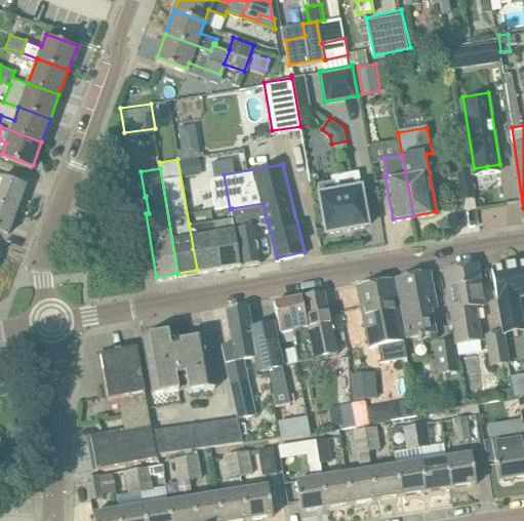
[(0,200),(16,207),(25,183),(0,173),(0,200)]
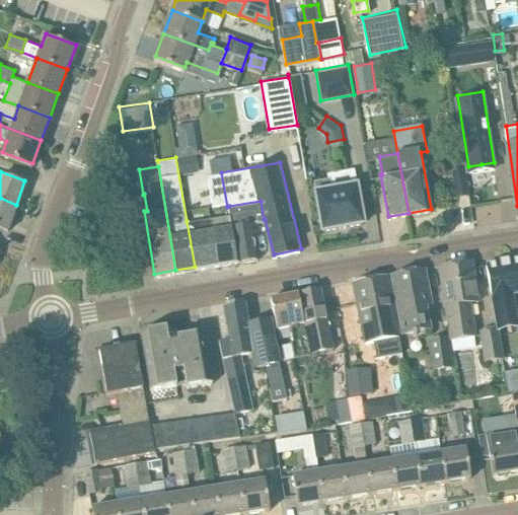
[(331,175),(314,178),(316,190),(323,228),(364,221),(357,182),(334,187),(331,175)]
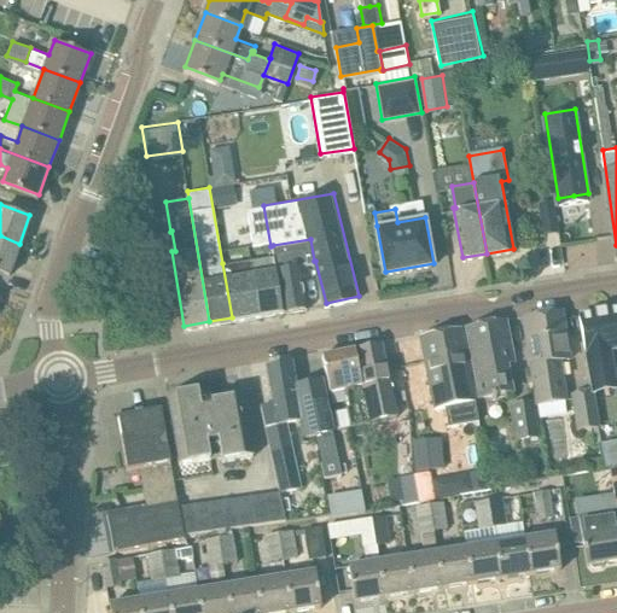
[(0,268),(10,272),(19,244),(0,235),(0,268)]
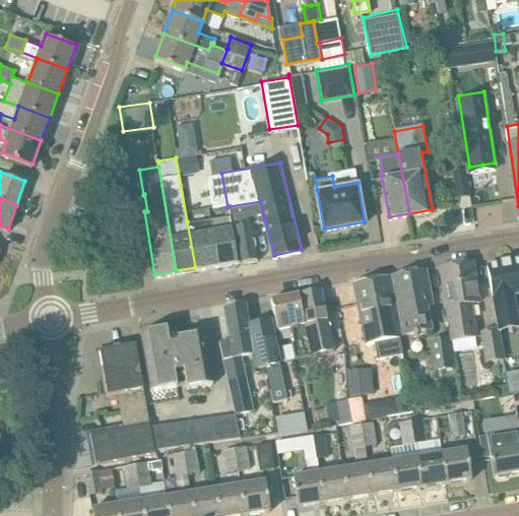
[(232,226),(238,260),(258,257),(252,221),(264,219),(261,201),(230,206),(231,214),(232,226)]
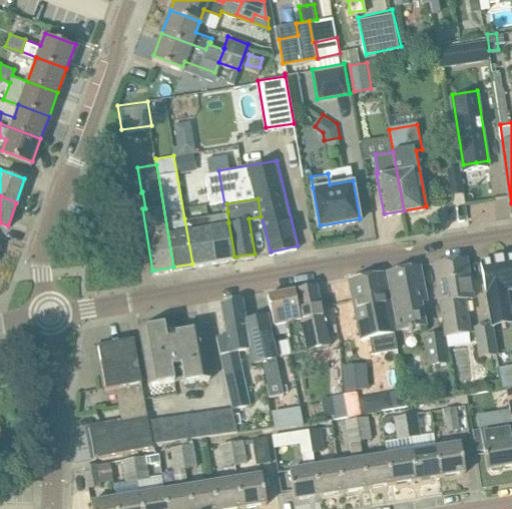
[(184,218),(192,264),(234,257),(228,222),(227,211),(184,218)]
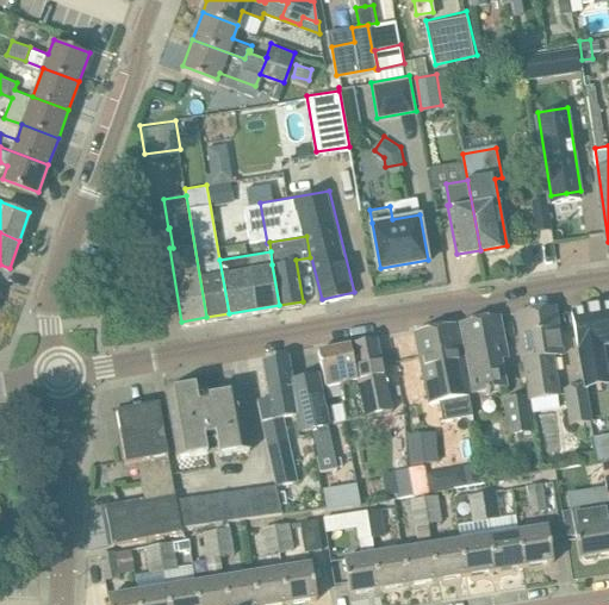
[(586,306),(572,310),(583,375),(607,370),(602,343),(608,341),(608,301),(598,305),(597,303),(586,304),(586,306)]
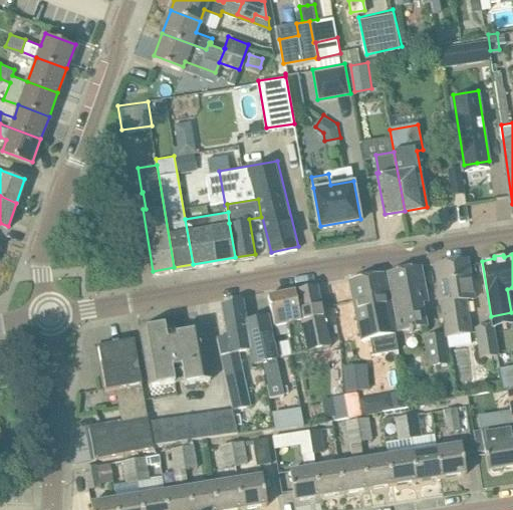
[(468,255),(436,261),(448,333),(471,329),(465,297),(475,295),(468,255)]
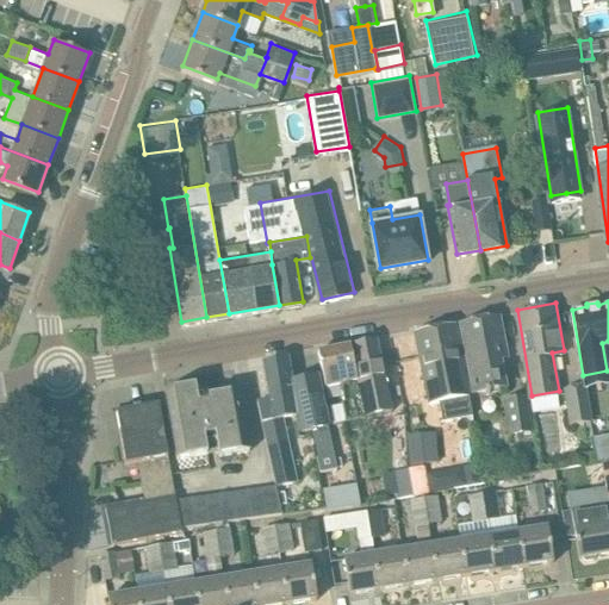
[(460,319),(473,388),(504,382),(496,340),(503,338),(498,312),(460,319)]
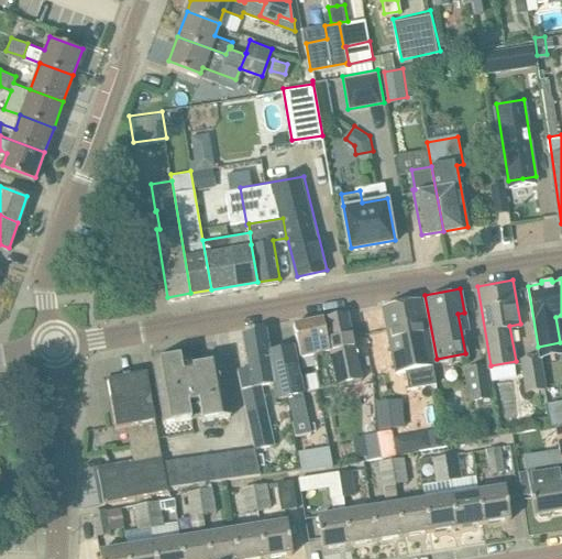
[(437,377),(427,331),(420,296),(384,303),(396,369),(405,368),(408,383),(408,387),(437,382),(437,377)]
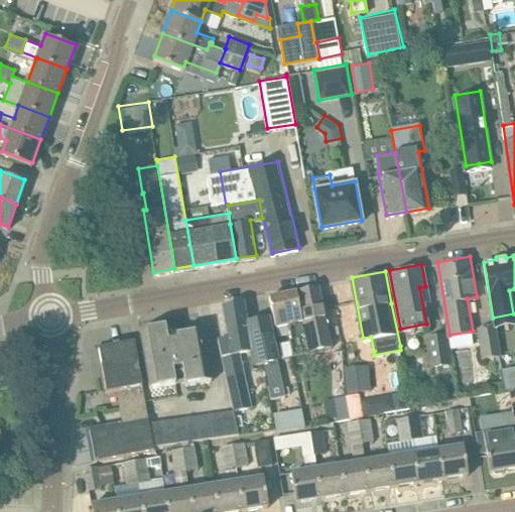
[(305,329),(310,353),(333,348),(318,284),(296,288),(305,329)]
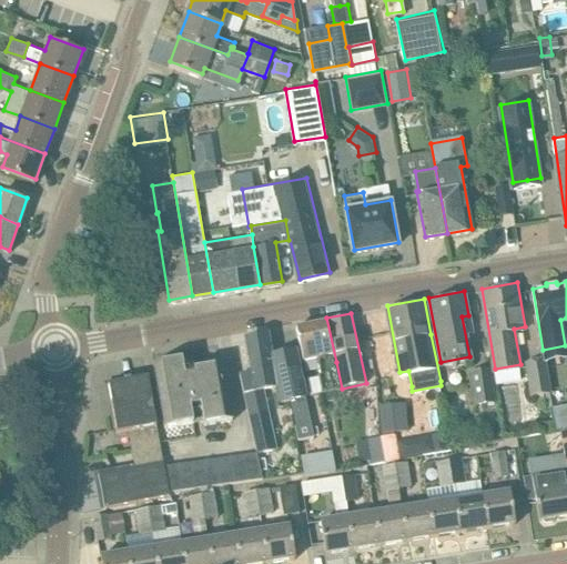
[(336,362),(326,318),(296,323),(304,359),(317,355),(321,372),(319,372),(322,393),(342,389),(336,362)]
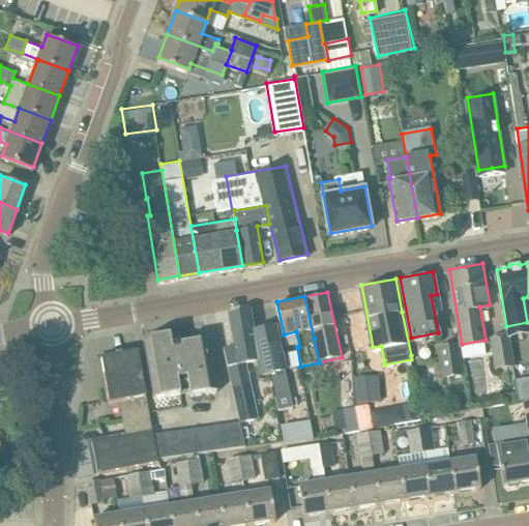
[(259,359),(254,328),(251,309),(230,313),(236,344),(225,346),(232,379),(240,420),(257,417),(246,361),(258,359),(259,359)]
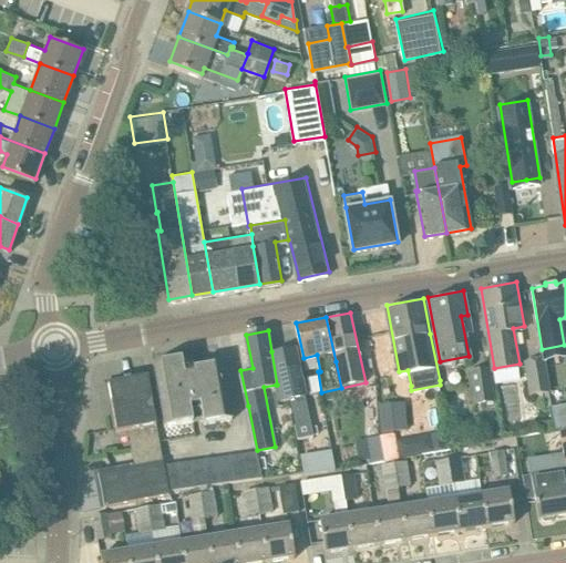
[(296,347),(271,351),(277,385),(276,385),(279,398),(290,396),(297,437),(314,433),(306,393),(296,347)]
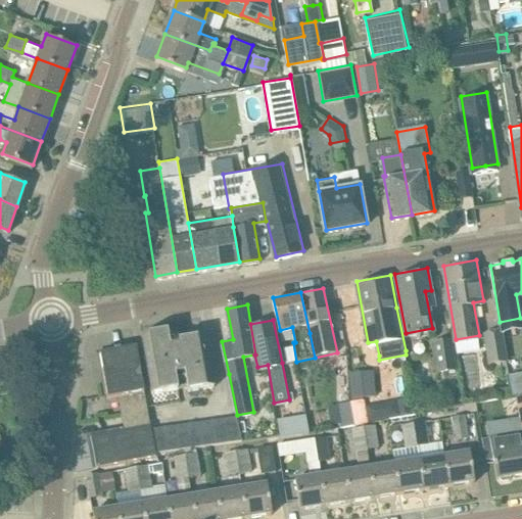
[(169,327),(142,332),(153,390),(179,385),(179,384),(188,382),(189,387),(215,383),(205,332),(180,336),(179,330),(170,332),(169,327)]
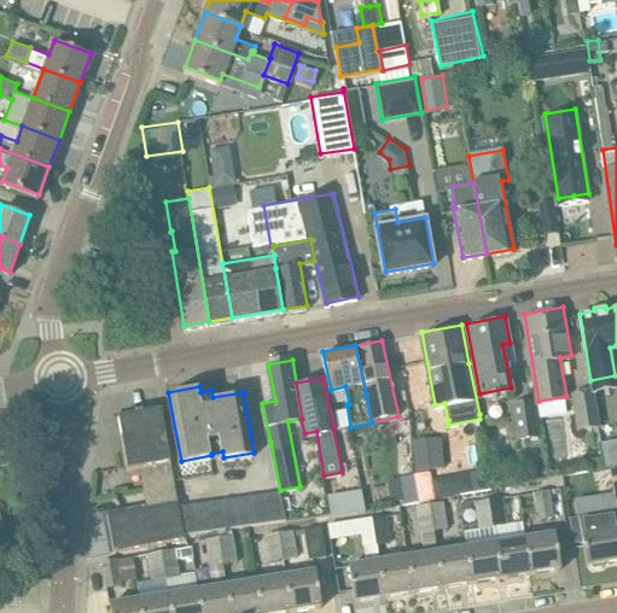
[(599,425),(593,392),(593,386),(570,390),(577,428),(599,425)]
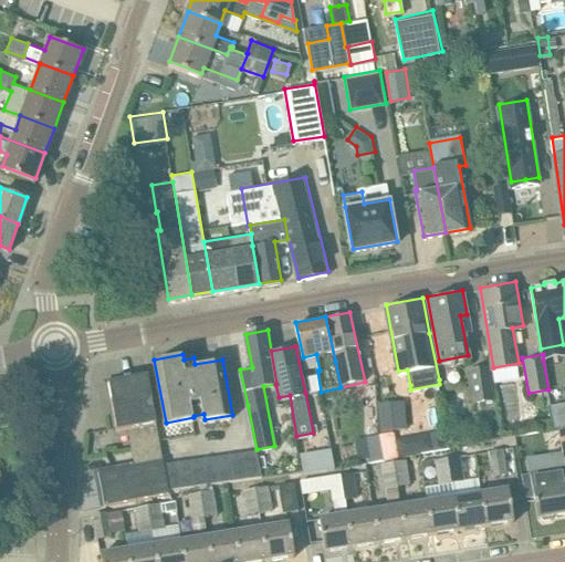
[(489,366),(466,370),(471,403),(494,399),(489,366)]
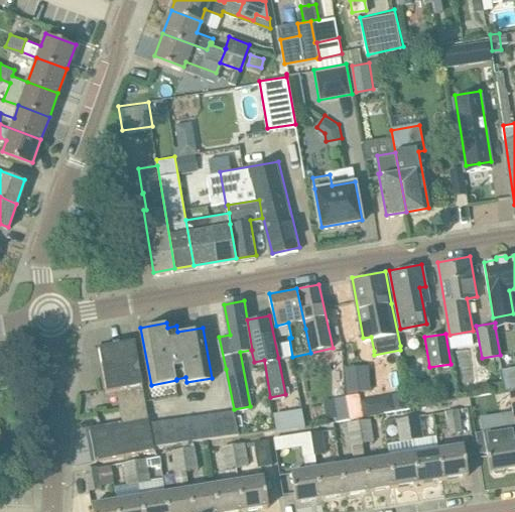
[(134,337),(98,344),(107,391),(120,389),(124,407),(146,403),(134,337)]
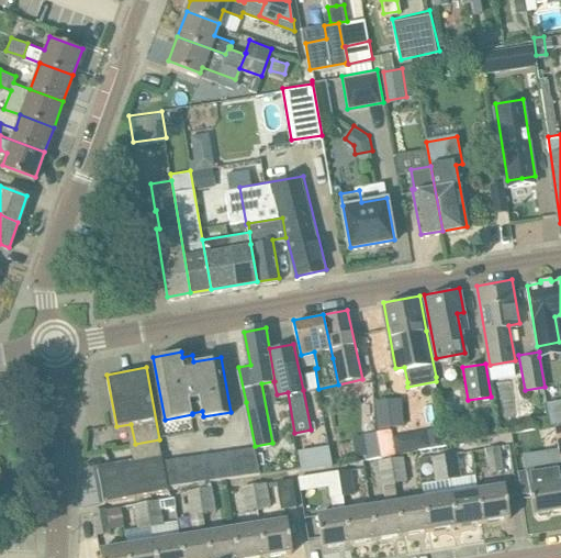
[(560,395),(548,400),(552,421),(560,417),(560,395)]
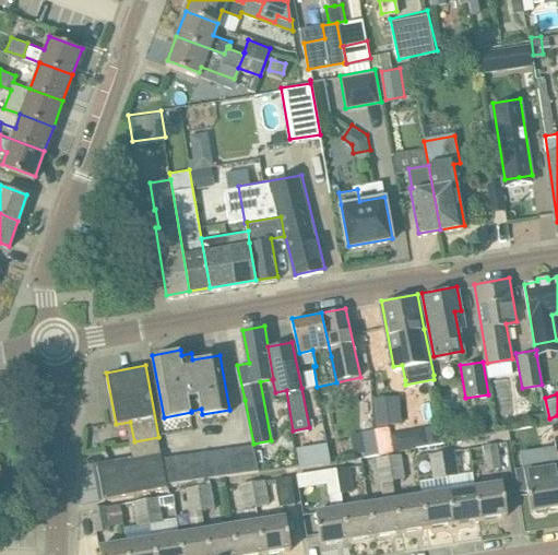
[(379,452),(393,449),(393,448),(390,432),(389,425),(375,427),(379,452)]
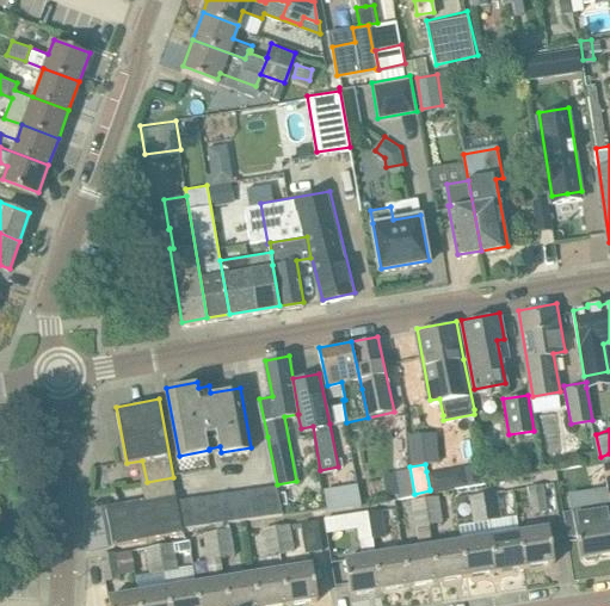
[(414,494),(410,467),(393,469),(399,496),(414,494)]
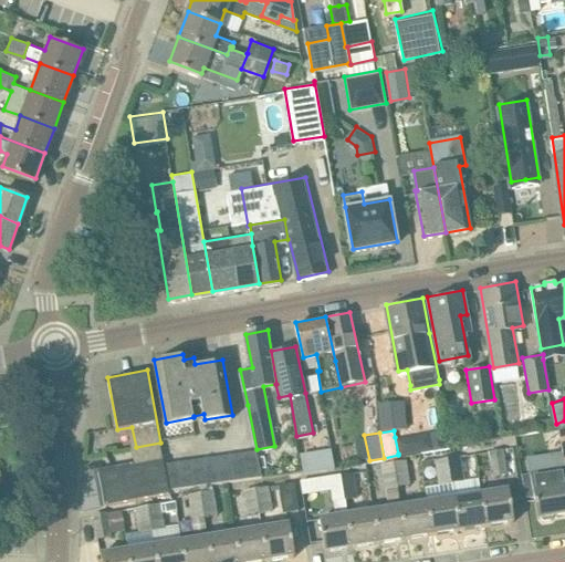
[(416,450),(412,434),(395,437),(398,454),(416,450)]
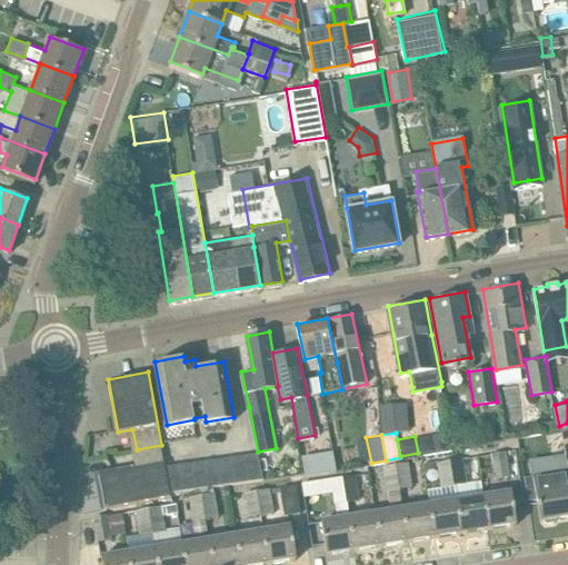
[(136,466),(99,474),(105,506),(170,494),(169,492),(165,465),(161,445),(137,449),(132,450),(136,466)]
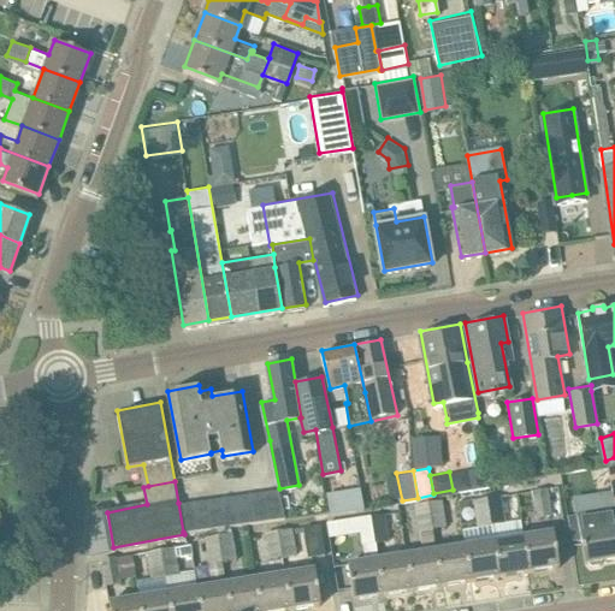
[(548,485),(531,488),(534,514),(553,511),(548,485)]
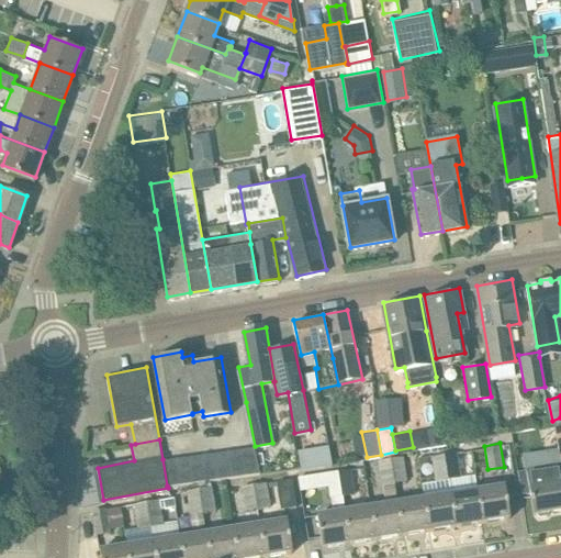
[(254,446),(240,447),(245,475),(260,472),(258,464),(255,453),(254,446)]
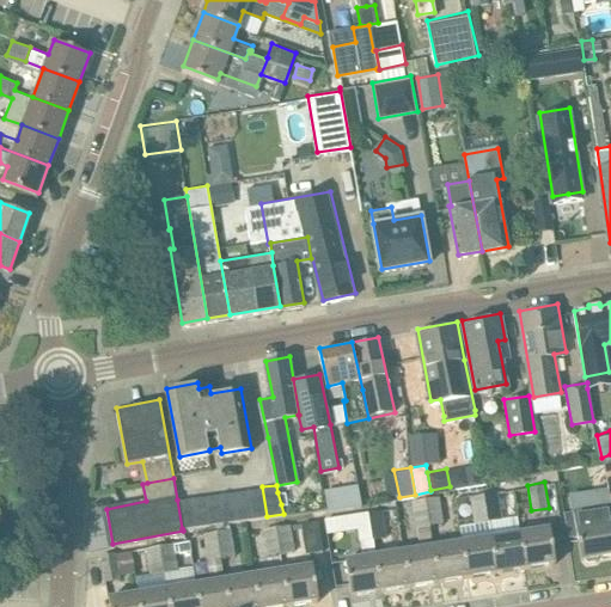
[(262,486),(249,489),(252,517),(267,516),(262,486)]
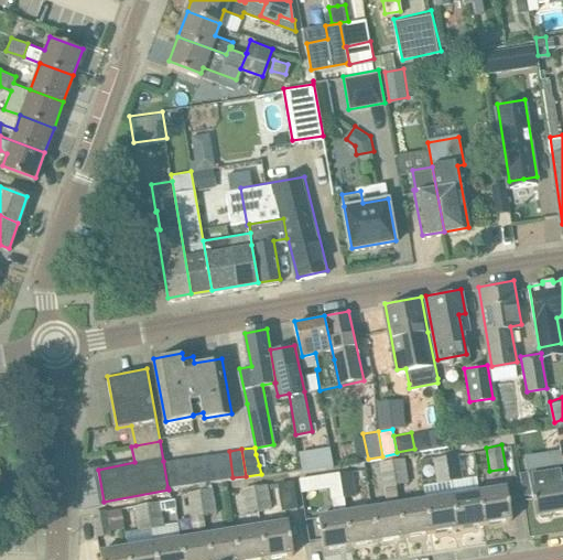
[(229,451),(216,453),(219,480),(233,477),(229,451)]
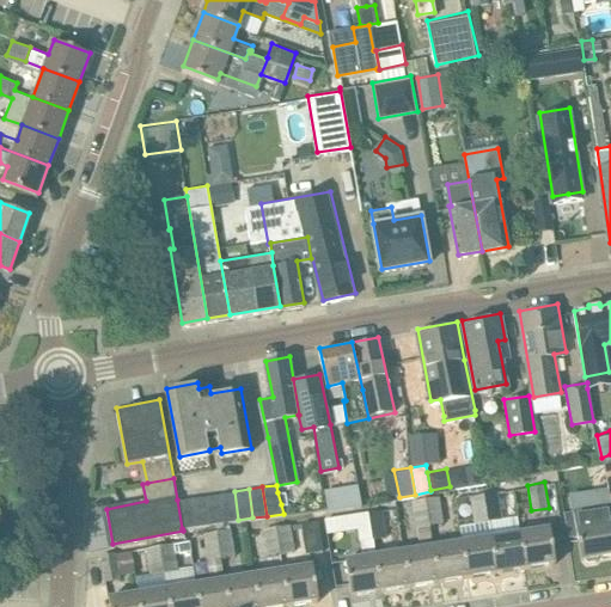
[(325,491),(329,510),(342,508),(340,489),(325,491)]
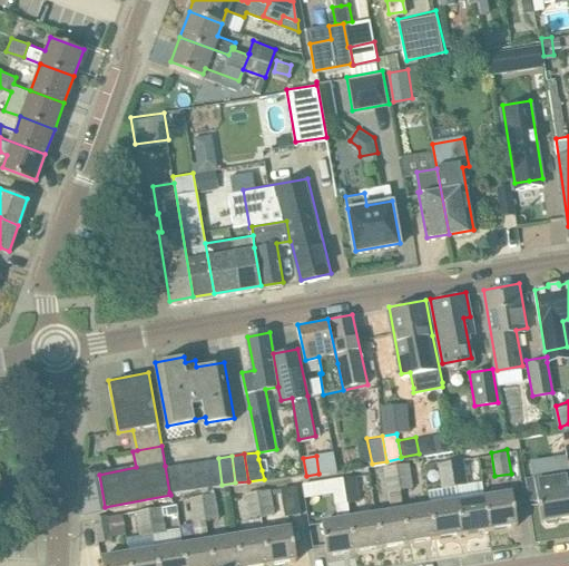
[(451,459),(455,482),(468,480),(463,457),(451,459)]
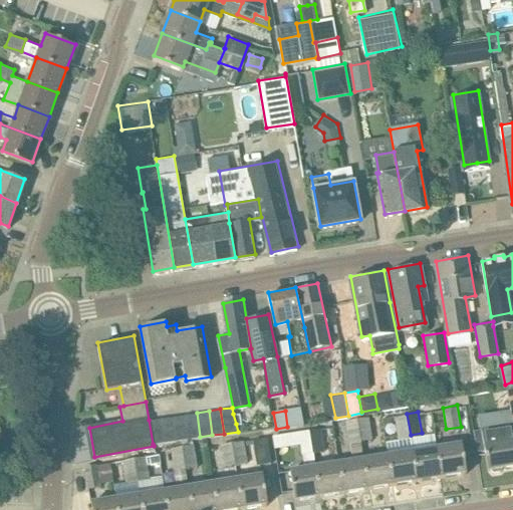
[(197,413),(185,415),(189,439),(200,437),(197,413)]
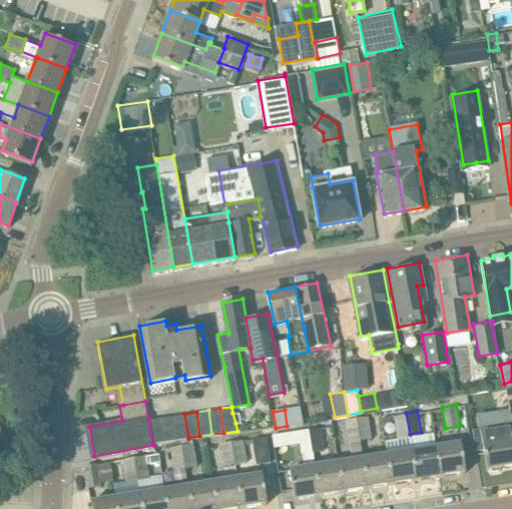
[(410,434),(406,413),(394,415),(398,437),(410,434)]
